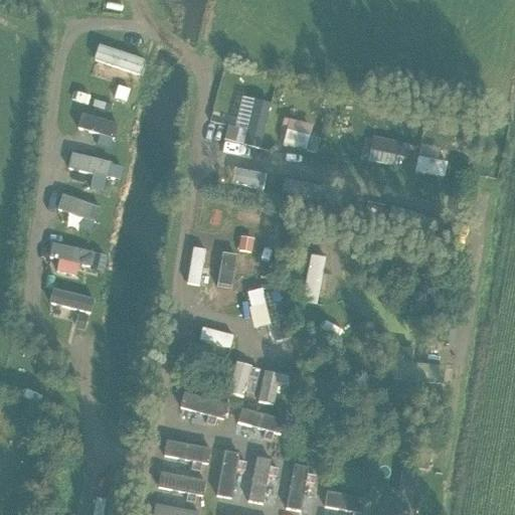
[(140,75),(144,59),(98,47),(94,63),(140,75)]
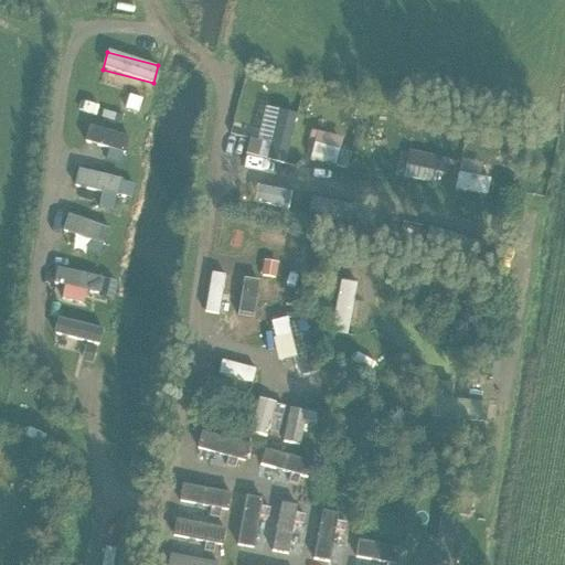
[(285,164),(296,115),(278,112),(267,161),(285,164)]
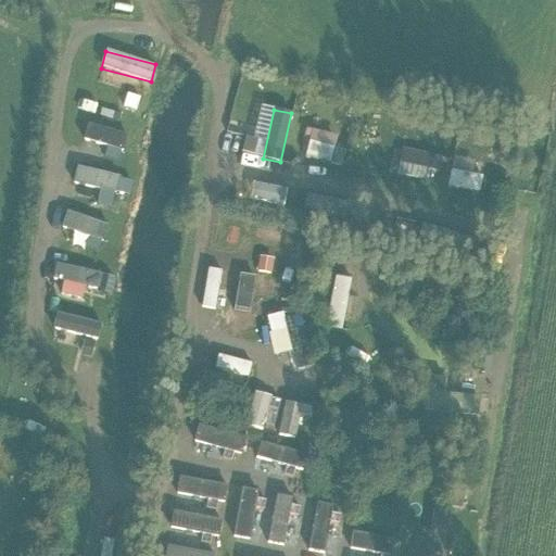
[(256,155),(260,141),(244,138),(241,152),(256,155)]
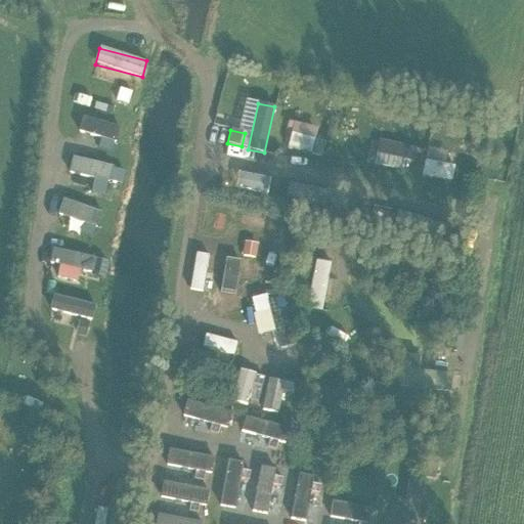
[(403,171),(408,146),(379,140),(374,165),(403,171)]
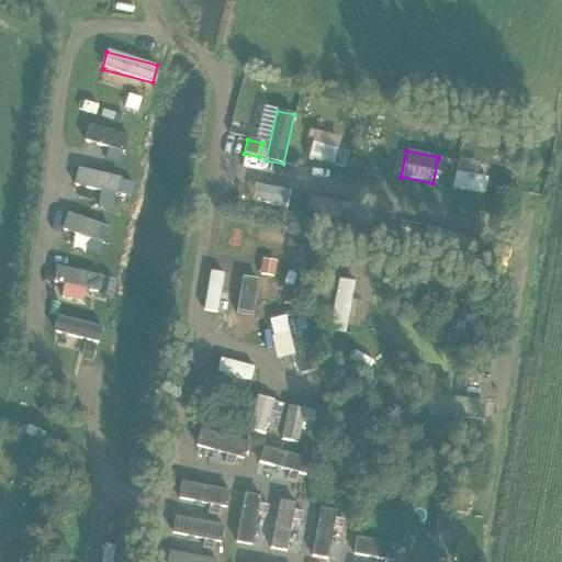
[(457,160),(453,190),(485,193),(486,177),(478,176),(479,163),(457,160)]
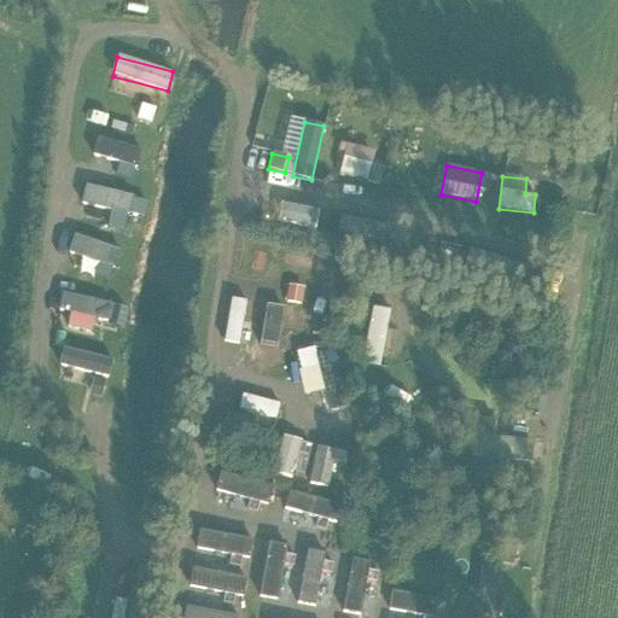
[(330,413),(349,408),(334,353),(316,357),(330,413)]
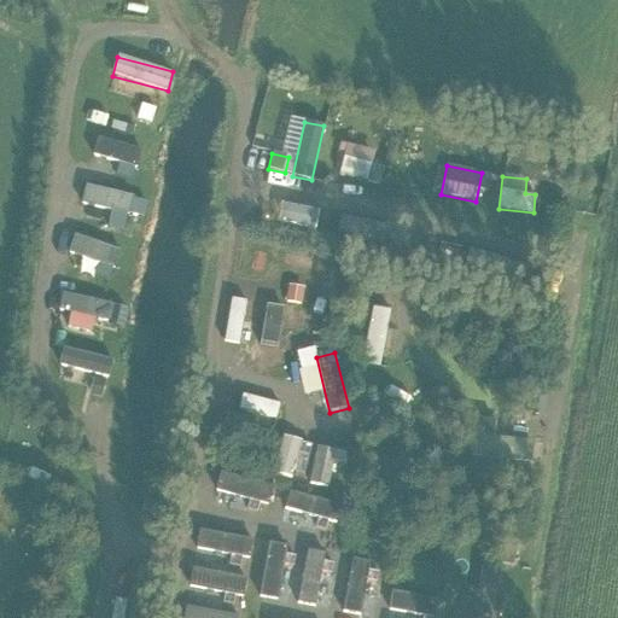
[(277,420),(281,403),(243,394),(239,410),(277,420)]
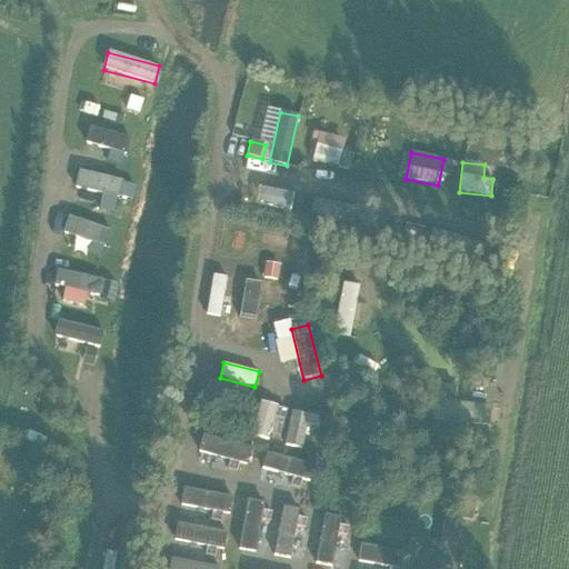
[(207,386),(203,400),(217,402),(220,389),(207,386)]
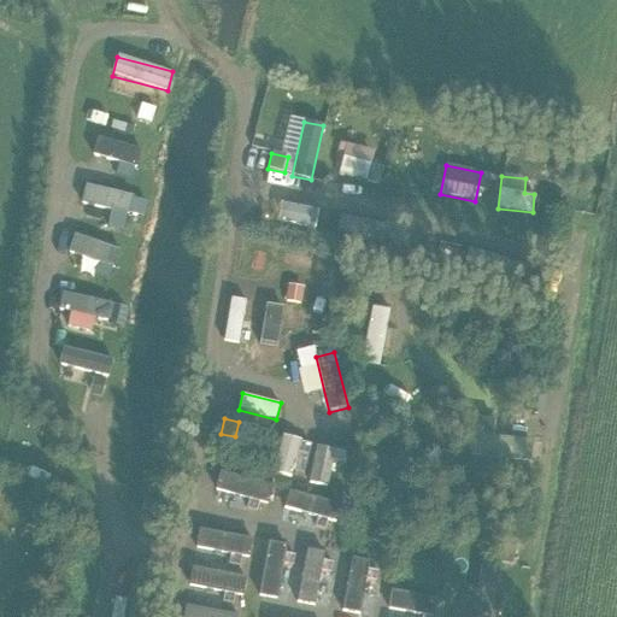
[(250,551),(254,536),(205,523),(200,539),(250,551)]
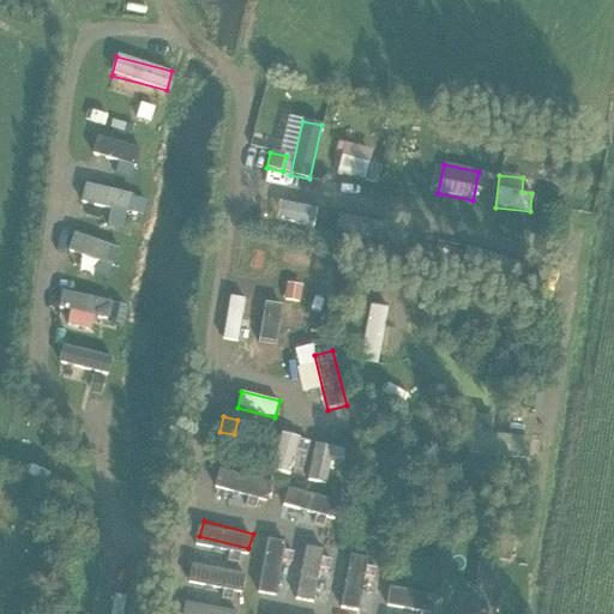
[(493,613),(498,590),(493,589),(497,569),(477,565),(467,613),(493,613)]
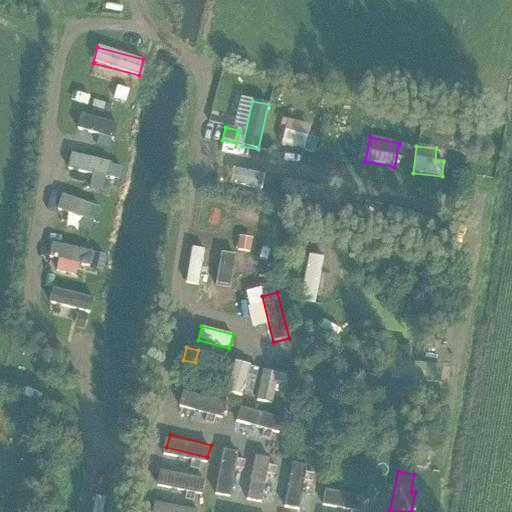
[(195,498),(197,485),(160,478),(158,491),(195,498)]
